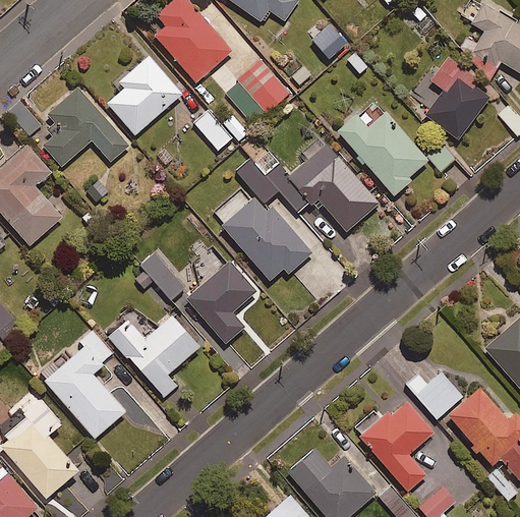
[(232,52),(187,0),(171,0),(156,13),(166,24),(155,35),(196,82),(232,52)]
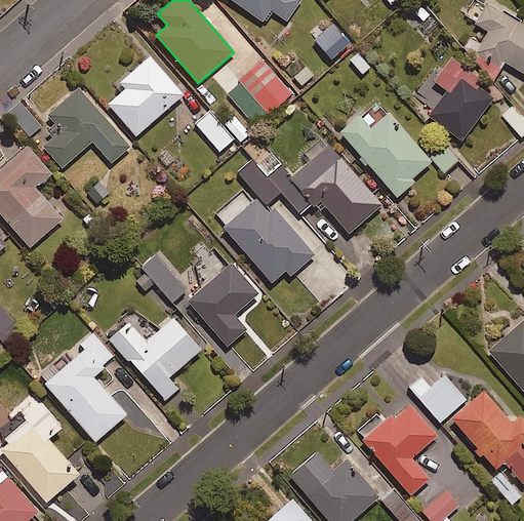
[(303,0),(232,0),(265,24),(274,12),(287,23),(303,0)]
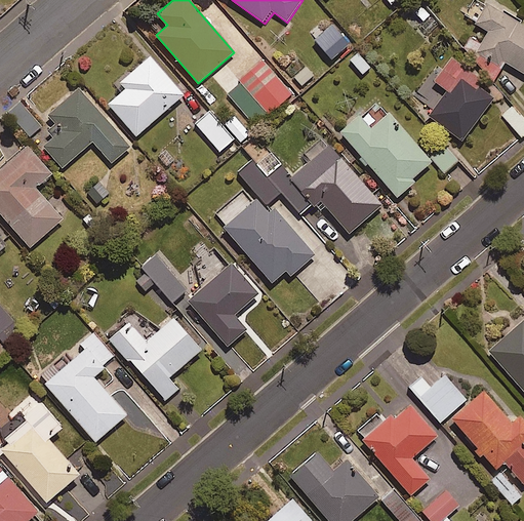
[(523,23),(489,0),(475,23),(489,32),(480,46),(470,40),(464,50),(498,74),(507,62),(523,73),(523,23)]
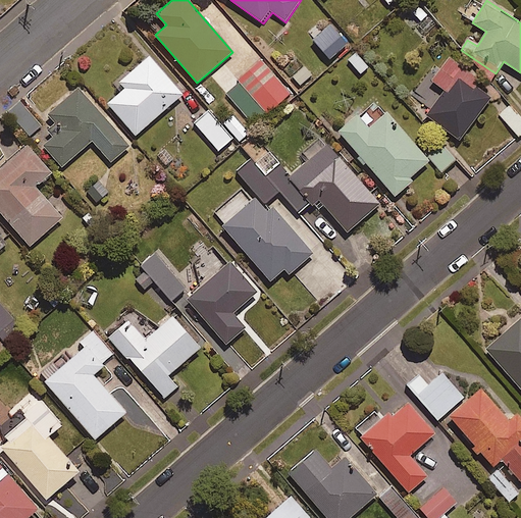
[(331,24),(314,41),(330,60),(349,44),(331,24)]
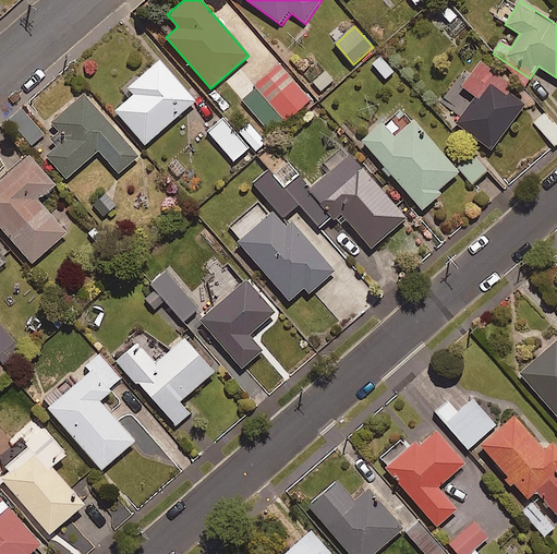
[(370,68),(387,84),(397,74),(380,58),(370,68)]
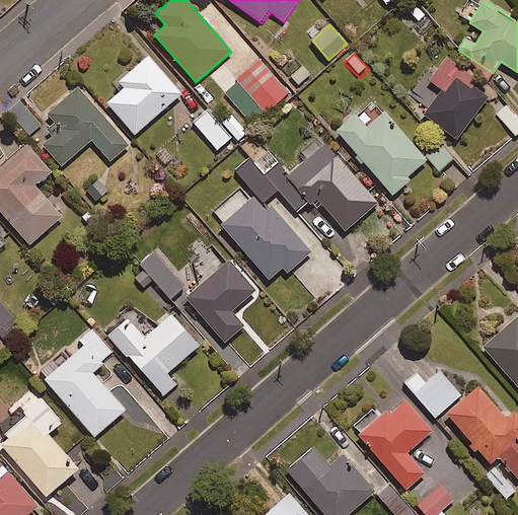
[(181,93),(148,55),(119,81),(125,87),(106,102),(135,134),(181,93)]
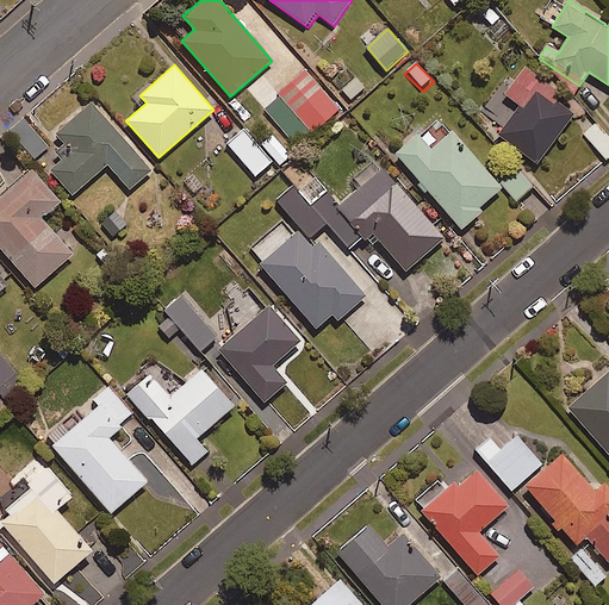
[(497,133),(522,153),(524,150),(538,161),(576,113),(553,95),(557,92),(526,67),(505,93),(521,105),(497,133)]
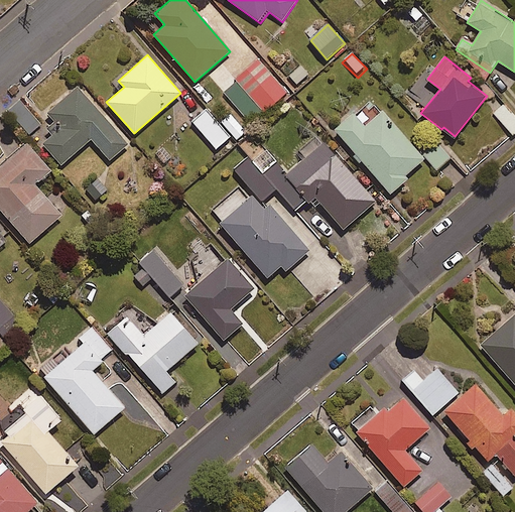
[(287,95),(258,60),(236,80),(265,114),(287,95)]
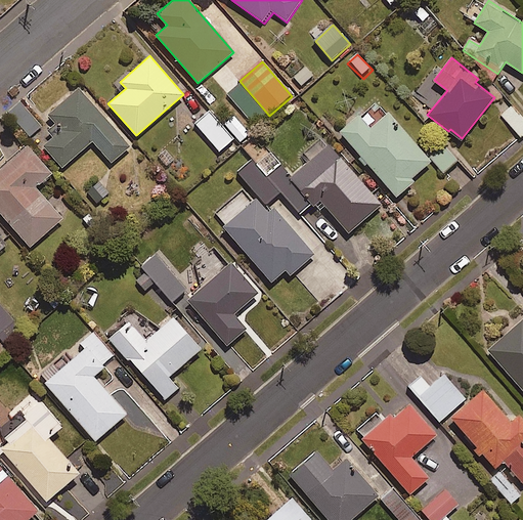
[(304,67),(291,79),(303,92),(316,79),(304,67)]
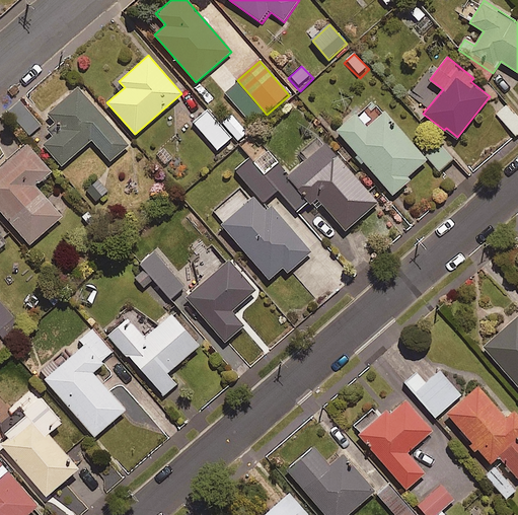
[(128,147),(77,87),(48,112),(63,129),(44,145),(61,166),(91,140),(109,162),(128,147)]
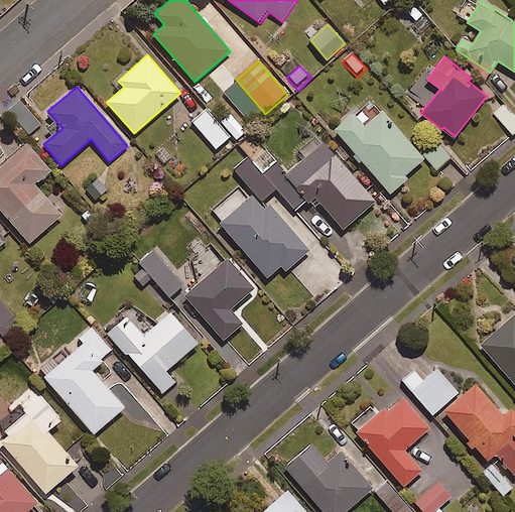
[(356,153),(353,155),(359,162),(362,160),(390,193),(407,178),(405,174),(423,158),(371,98),(335,129),(356,153)]
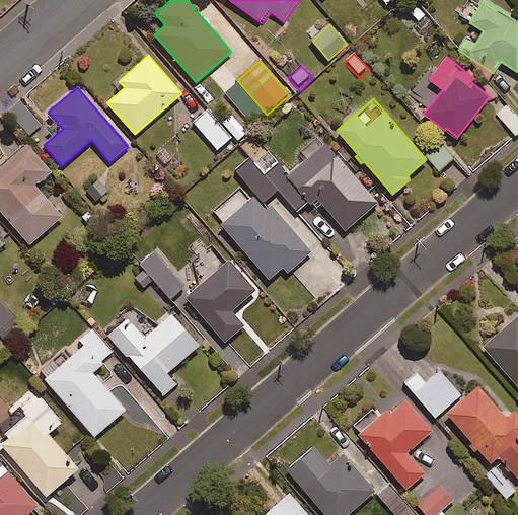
[(517,117),(508,106),(498,116),(516,137),(517,136),(517,117)]
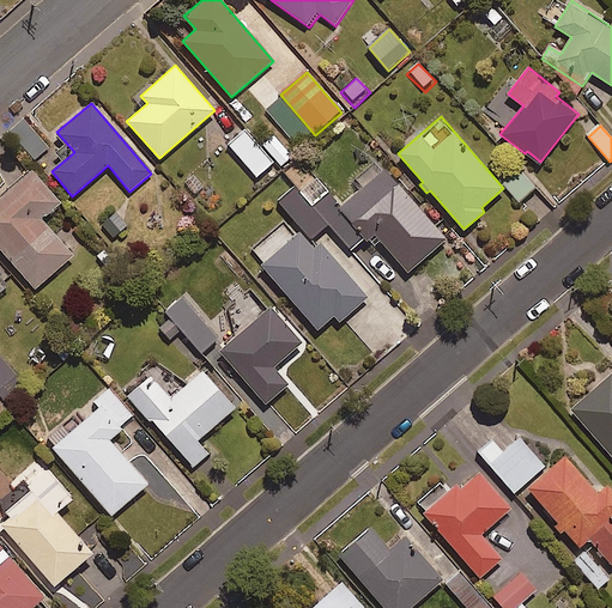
[(274,164),(247,133),(230,147),(258,178),(274,164)]
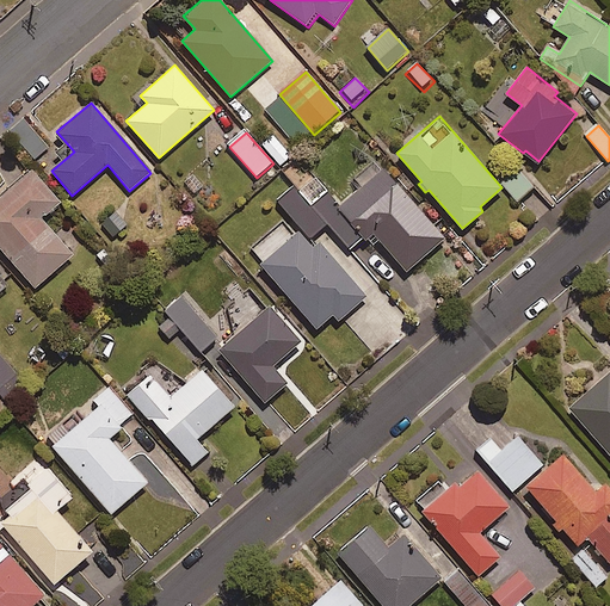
[(293,158),(273,137),(263,147),(282,167),(293,158)]
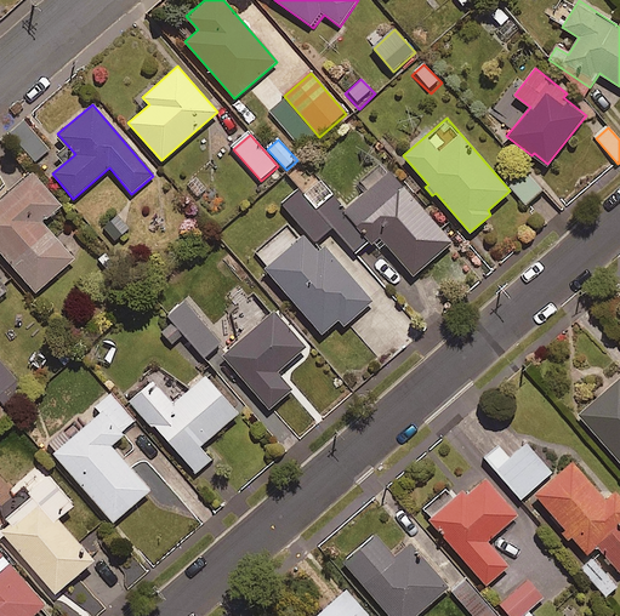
[(371,240),(373,241),(379,237),(414,275),(451,243),(388,170),(345,209),(371,240)]
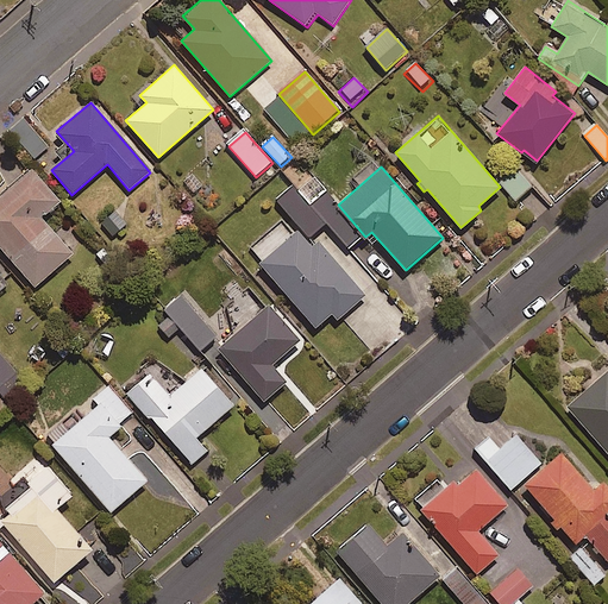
[(60,201),(32,169),(0,196),(0,247),(35,288),(73,256),(41,218),(60,201)]
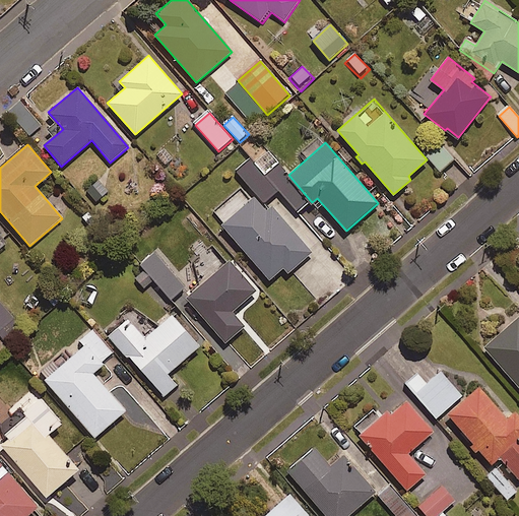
[(454,160),(444,148),(430,159),(440,173),(454,160)]
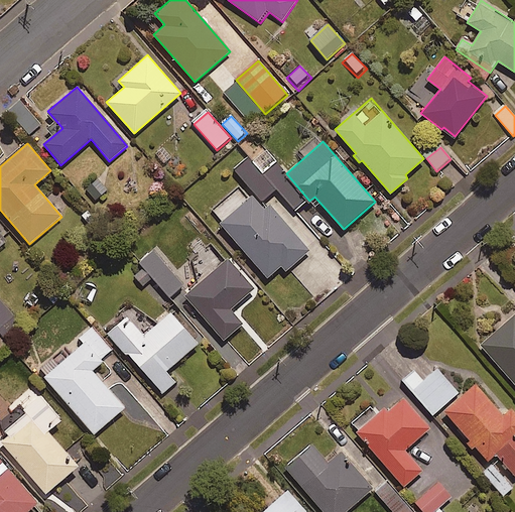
[(308,200),(267,152),(255,162),(251,158),(236,171),(262,202),(276,189),(295,211),(308,200)]
